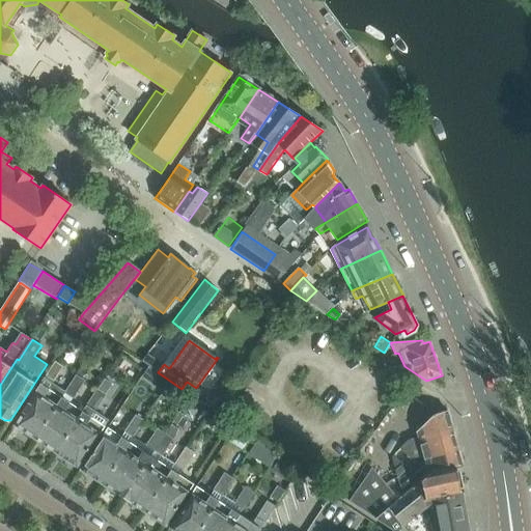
[(35,438),(61,398),(64,394),(63,394),(64,393),(51,384),(61,367),(54,362),(15,423),(16,424),(15,424),(22,428),(23,429),(24,432),(31,438),(35,437),(35,438)]
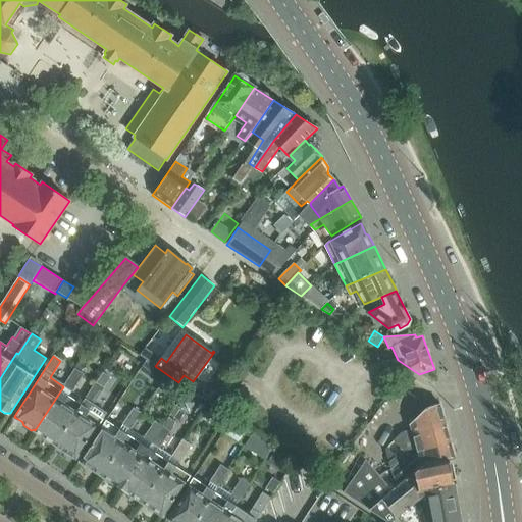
[(62,387),(63,387),(70,393),(82,376),(73,370),(63,386),(62,387)]
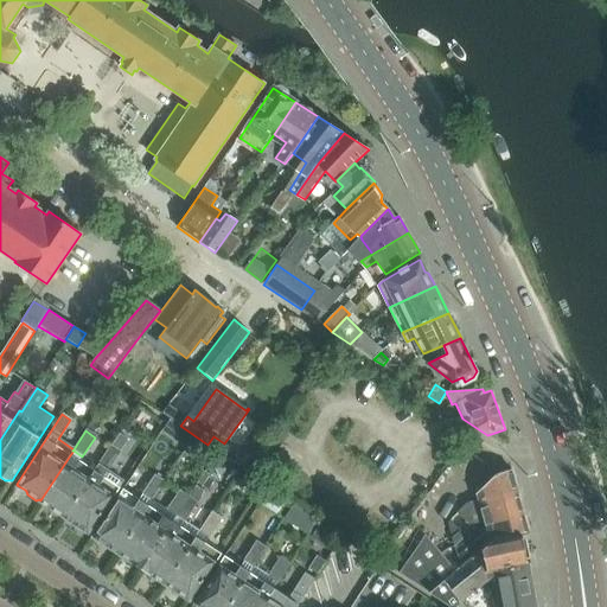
[(95,471),(65,516),(65,517),(74,522),(75,522),(76,526),(84,532),(88,531),(90,532),(119,487),(106,478),(121,454),(110,447),(95,471)]
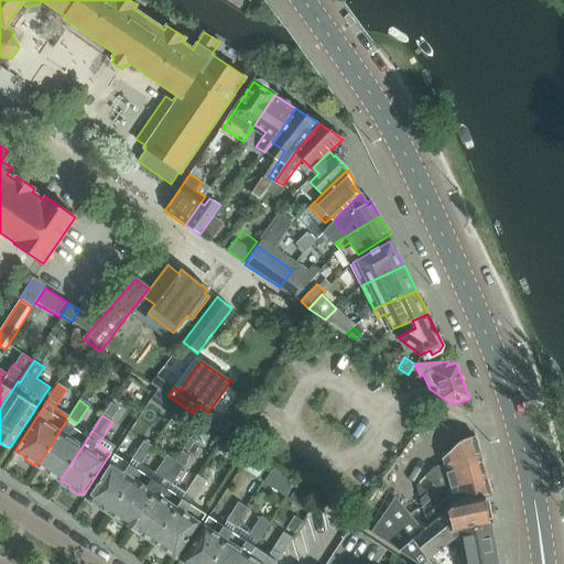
[(60,478),(61,479),(88,437),(65,423),(38,465),(39,465),(45,470),(46,469),(47,470),(47,475),(55,479),(60,479),(60,478)]
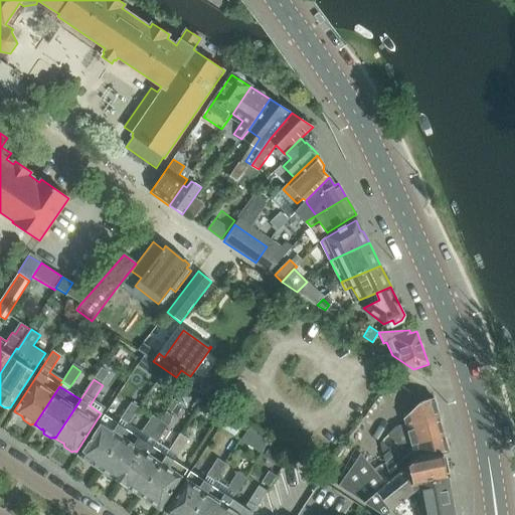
[(383,439),(378,445),(383,456),(392,451),(395,448),(396,449),(399,446),(395,443),(407,432),(440,419),(434,398),(420,402),(403,419),(404,424),(394,427),(387,436),(394,442),(391,446),(383,439)]
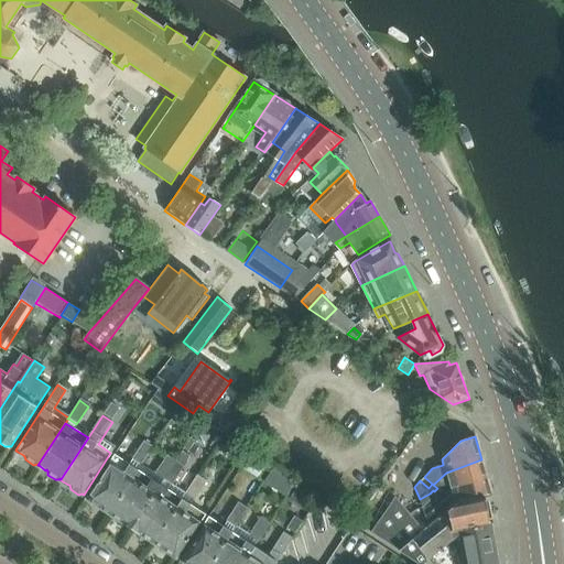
[(138,470),(152,447),(144,442),(129,465),(115,455),(86,499),(109,514),(138,470)]
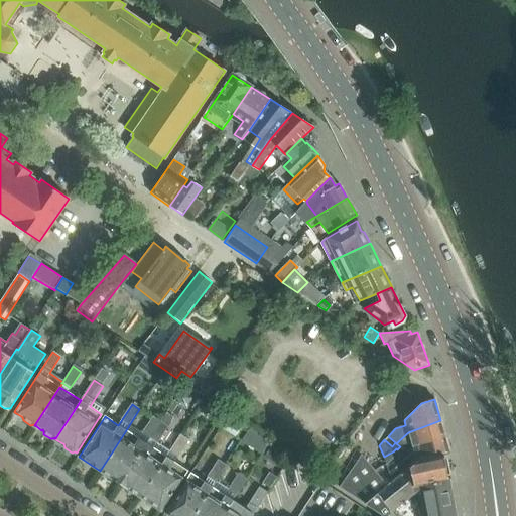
[(146,443),(160,422),(152,417),(138,438),(126,430),(100,471),(120,484),(146,443)]
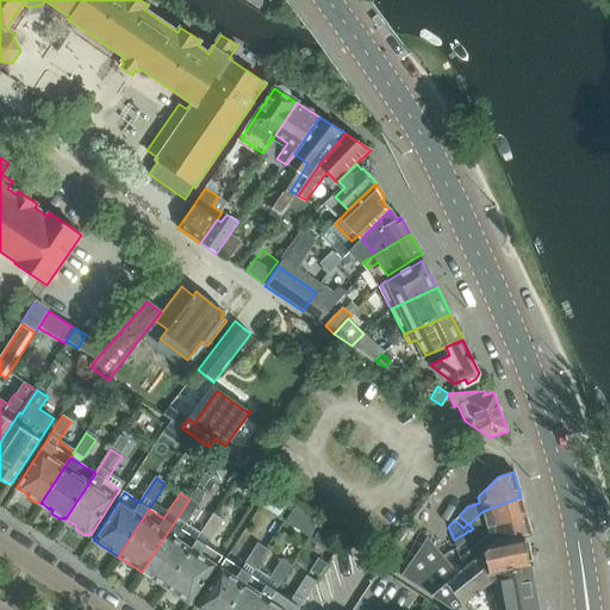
[(465,534),(454,540),(458,548),(485,522),(487,528),(527,516),(521,497),(483,511),(468,524),(473,528),(470,531),(468,530),(465,534)]
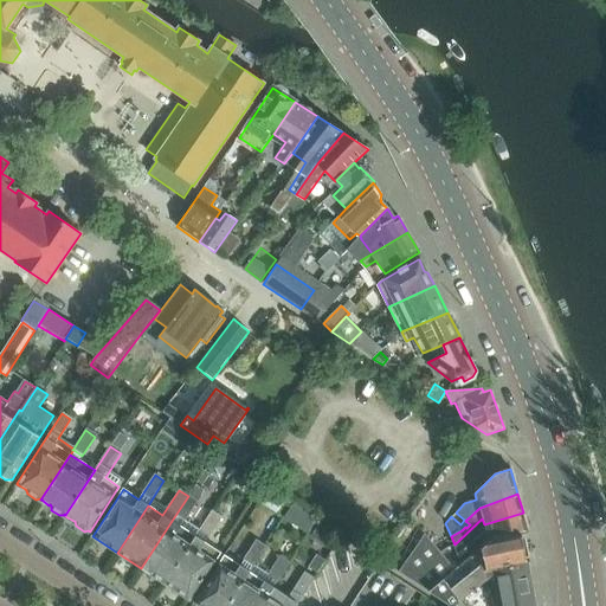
[(172,521),(141,568),(165,584),(195,537),(200,530),(185,520),(197,502),(188,496),(172,521)]
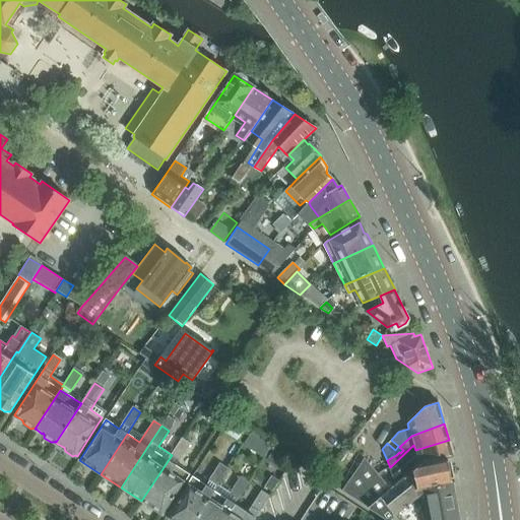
[(172,455),(141,501),(163,515),(189,474),(176,466),(190,445),(182,440),(172,455)]
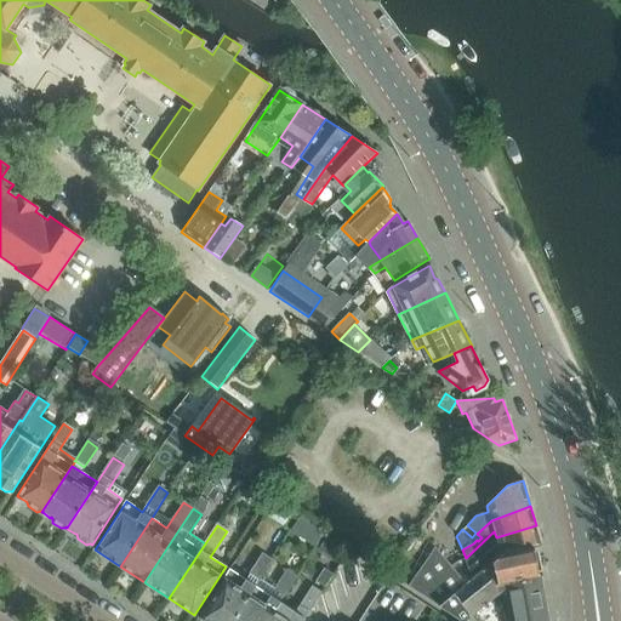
[(497,543),(468,569),(473,576),(473,577),(497,559),(496,556),(534,548),(542,546),(536,525),(496,537),(497,543)]
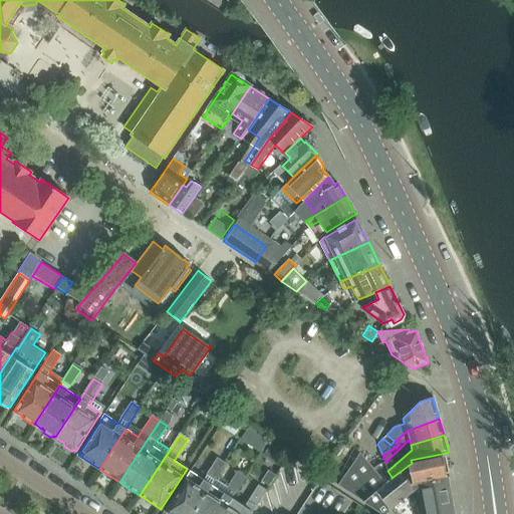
[(360,453),(338,485),(381,513),(384,513),(391,509),(413,491),(421,485),(431,480),(446,476),(442,454),(411,460),(412,463),(392,478),(387,483),(360,453)]
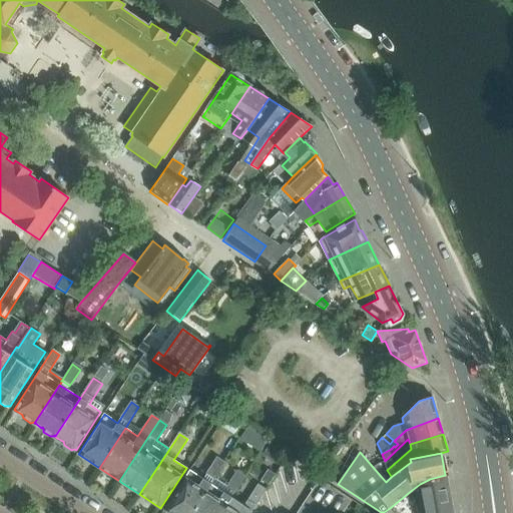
[(190,512),(210,484),(224,463),(214,457),(200,478),(189,470),(164,508),(166,509),(167,512),(190,512)]
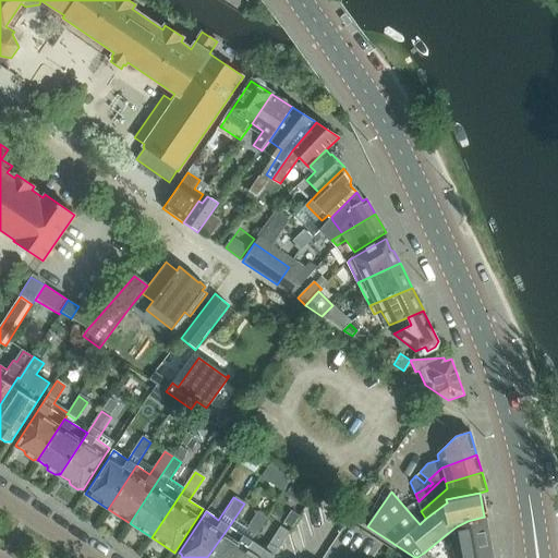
[(254,519),(262,524),(266,518),(258,512),(254,519)]
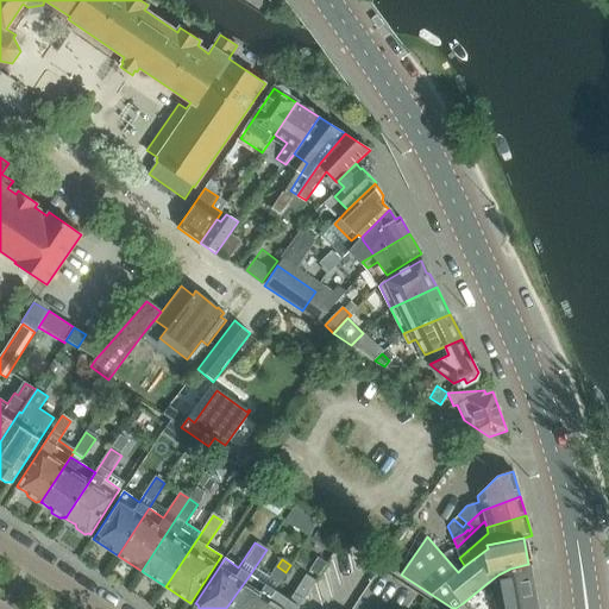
[(498,575),(489,582),(494,608),(535,608),(528,564),(510,569),(498,575)]
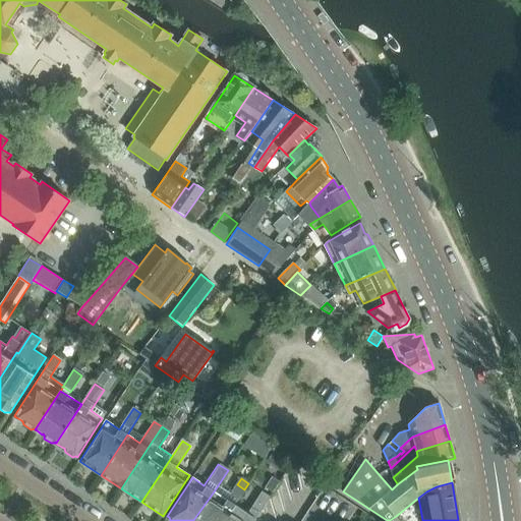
[(217,485),(214,491),(193,520),(224,520),(234,505),(244,489),(237,484),(230,495),(217,485)]
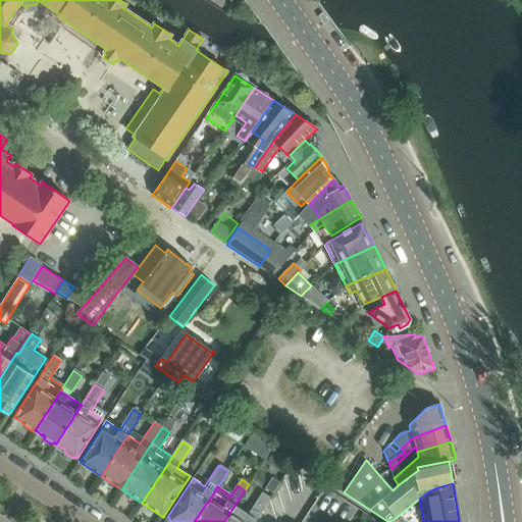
[(235,506),(224,521),(255,521),(271,500),(263,493),(249,515),(235,506)]
